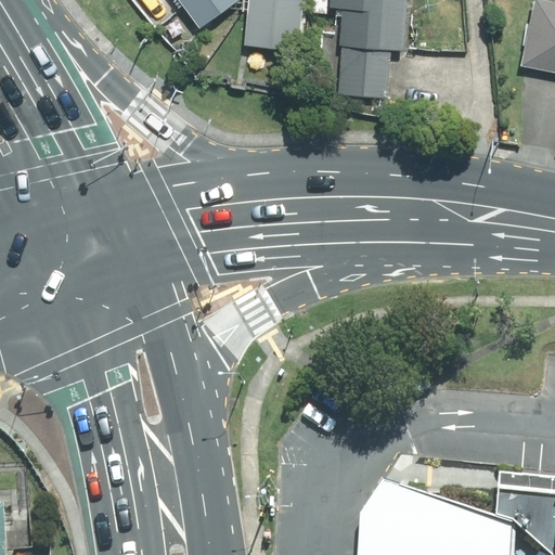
[(175,0),(198,29),(234,0),(175,0)]
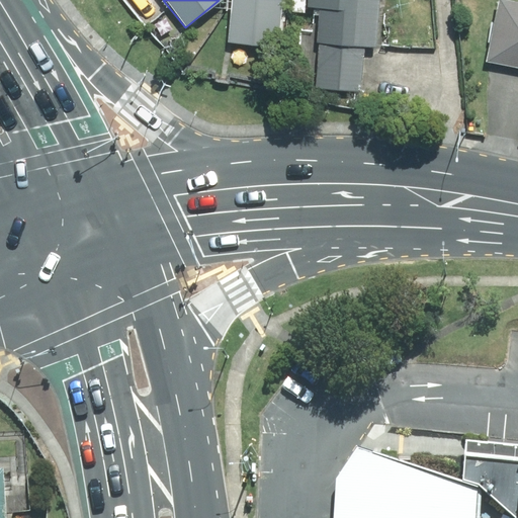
[(277,0),(225,0),(222,42),(274,46),(277,0)]
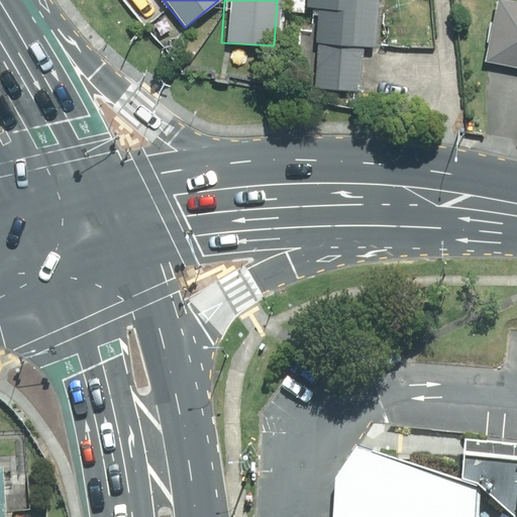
[(303,0),(304,5),(315,6),(314,40),(318,40),(315,86),(360,88),(363,43),(374,44),(376,0),(303,0)]
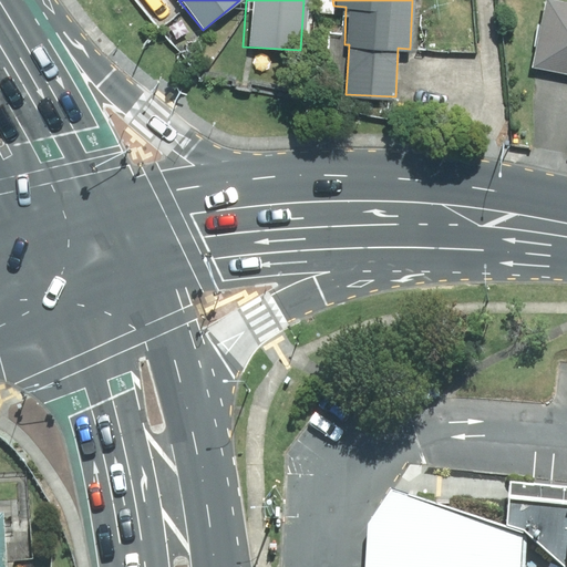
[(543,0),(529,68),(566,74),(566,4),(543,0)]
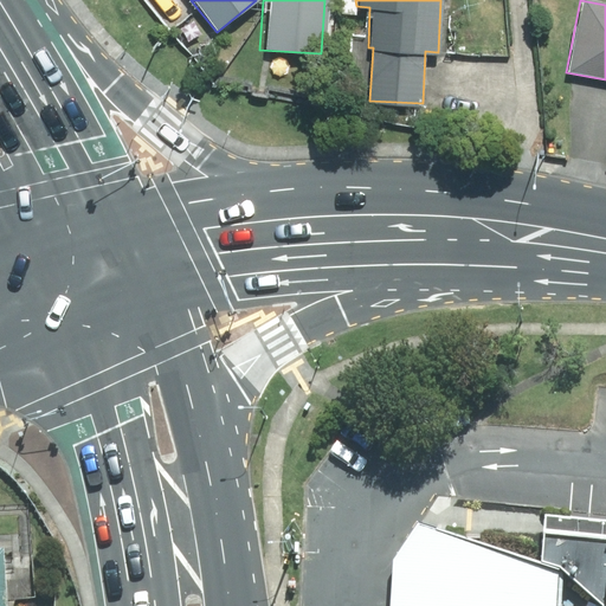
[(392,558),(389,605),(561,605),(563,572),(604,605),(605,605),(605,520),(546,514),(542,562),(418,522),(392,558)]
